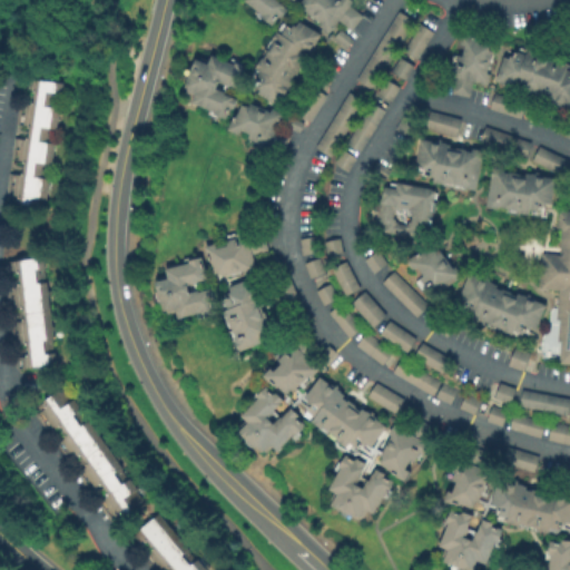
[(242,0),(259,15),(259,17),(271,25),(277,16),(279,17),(286,8),(275,0),(242,0)]
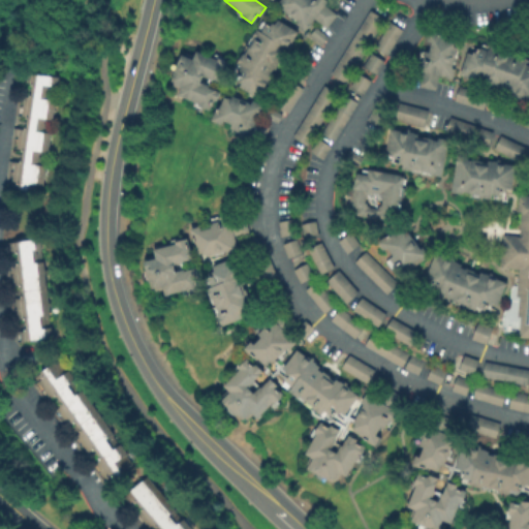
[(274,0),(325,0),(328,1),(324,4),(336,13),(325,27),(313,18),(304,30),(296,23),(297,21),(273,2),(274,0)]
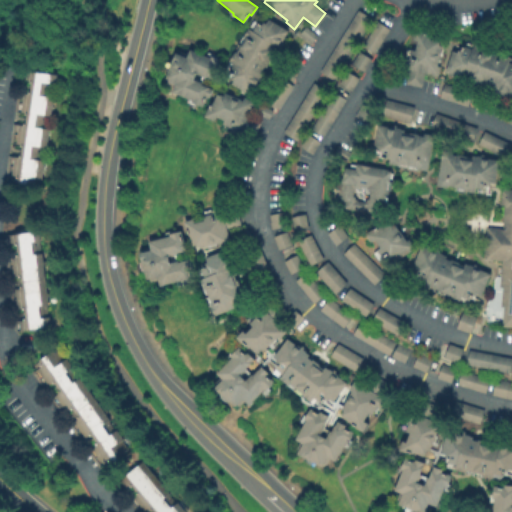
[(320,71),(331,78),(368,16),(357,9),(320,71)]
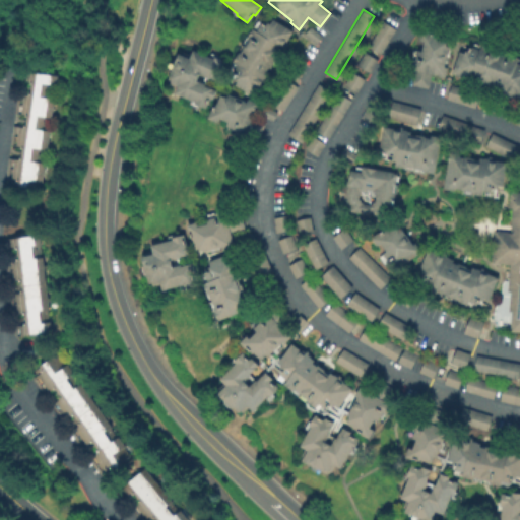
[(256,96),(234,84),(237,79),(233,77),(235,72),(231,70),(230,68),(233,62),(232,62),(252,27),(253,28),(257,20),(260,20),(265,23),(266,21),(269,22),(272,18),(294,30),(287,41),(290,43),(287,49),(283,47),(282,49),(281,48),(278,55),(276,54),(266,75),(269,78),(265,87),(261,85),(256,96)]
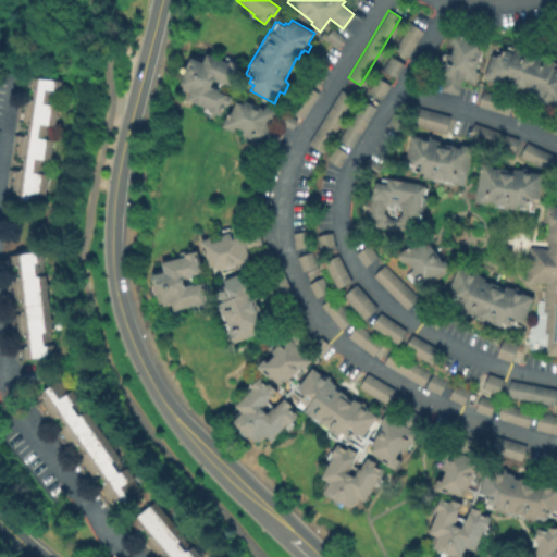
[(424,31),(408,57),(396,49),(412,23),(424,31)]
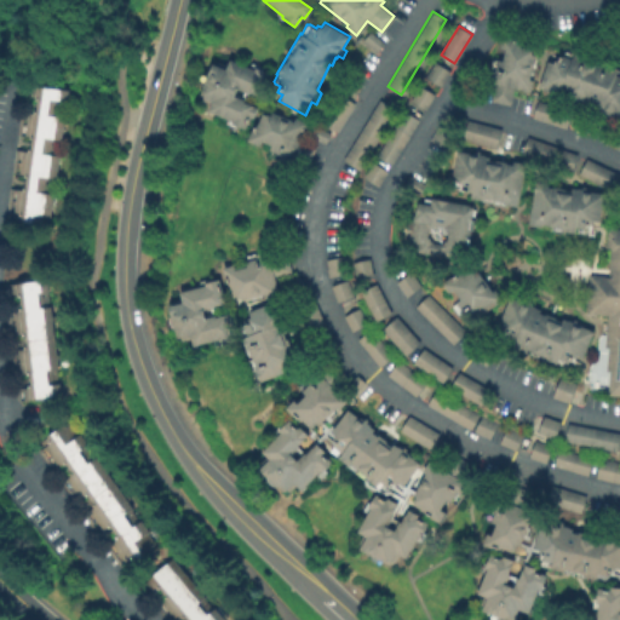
[(372,32),(386,42),(379,51),(365,40),(372,32)]
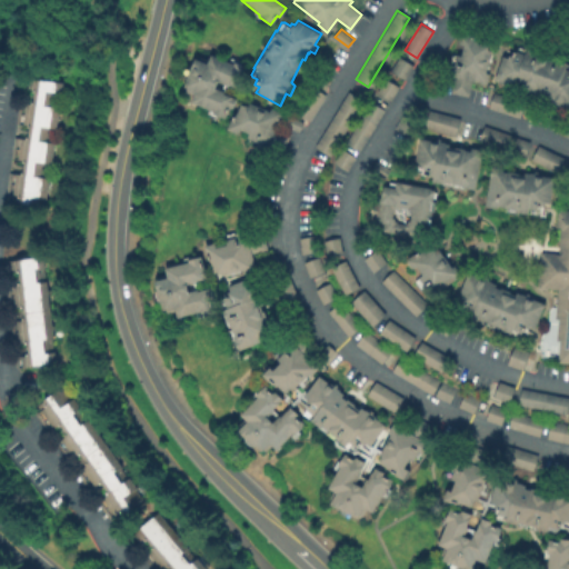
[(470,97),(451,93),(456,76),(448,75),(453,53),(458,55),(458,52),(462,53),(465,45),(460,43),(462,32),(477,36),(476,39),(490,42),(488,48),(492,49),(487,71),(491,72),(488,83),(475,81),(470,97)]
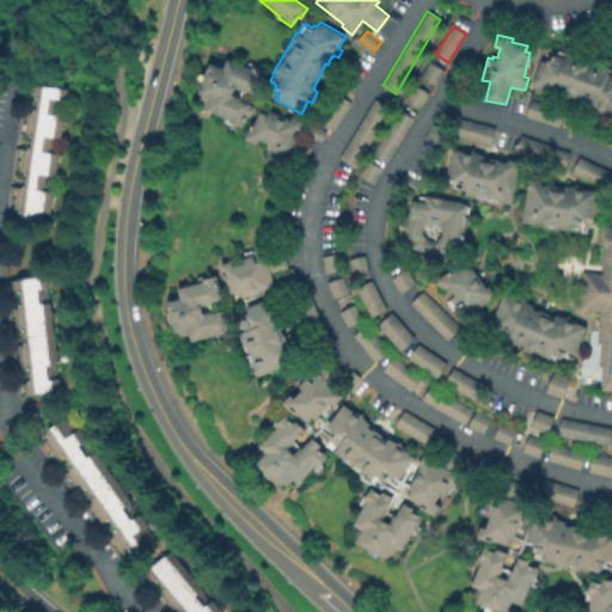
[(611,112),(587,104),(588,101),(585,99),(585,101),(571,97),(571,96),(565,93),(564,97),(546,91),(548,90),(534,86),(543,60),(549,62),(550,59),(552,60),(555,55),(565,59),(568,51),(611,66),(610,73),(611,73),(611,112)]
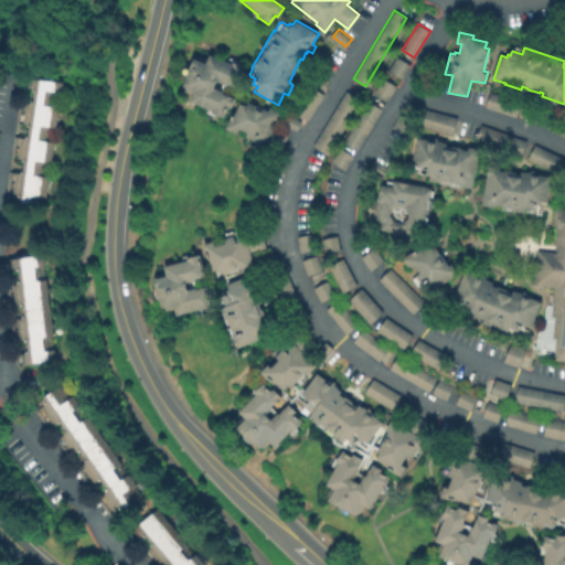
[(188,99),(191,94),(183,91),(184,88),(182,87),(185,80),(182,77),(191,56),(204,62),(208,53),(228,61),(228,60),(244,65),(234,87),(215,80),(213,86),(222,89),(221,92),(234,97),(230,107),(227,106),(223,116),(216,114),(214,117),(205,113),(208,107),(188,99)]
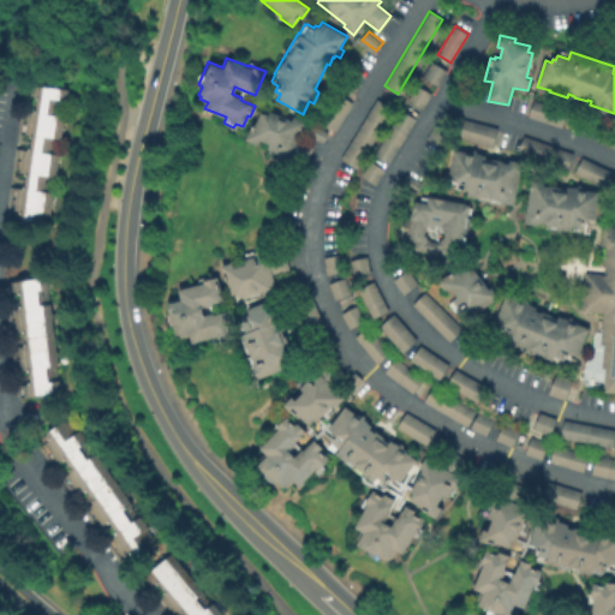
[(449,72),(440,87),(424,78),(434,63),(449,72)]
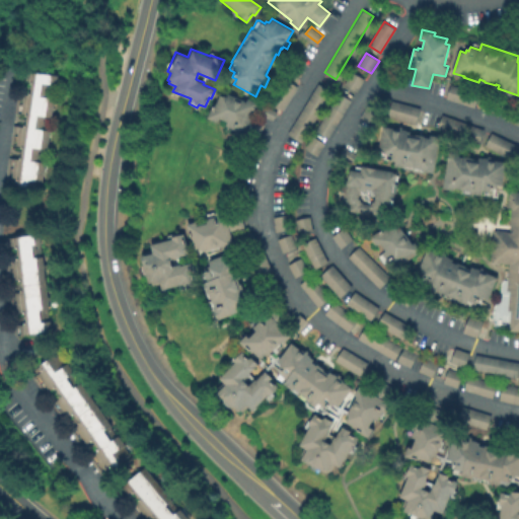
[(19,80),(20,69),(57,74),(41,189),(10,183),(11,179),(14,180),(14,178),(6,176),(9,157),(17,158),(18,146),(10,144),(13,125),(21,126),(23,114),(15,113),(17,92),(25,93),(27,82),(19,80)]
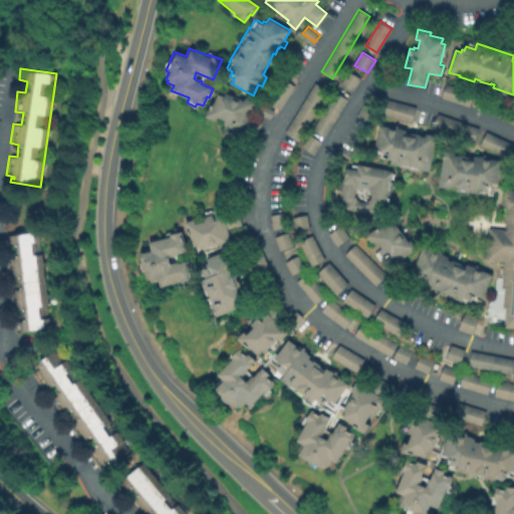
[(350,71),(362,78),(354,91),(342,84),(350,71)]
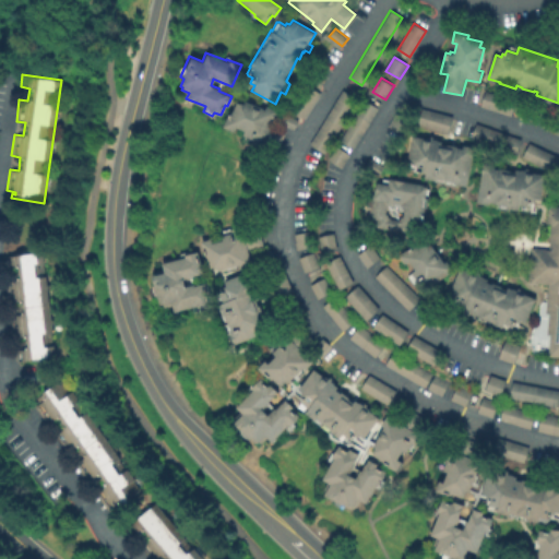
[(486,92),(516,102),(512,117),(482,107),(486,92)]
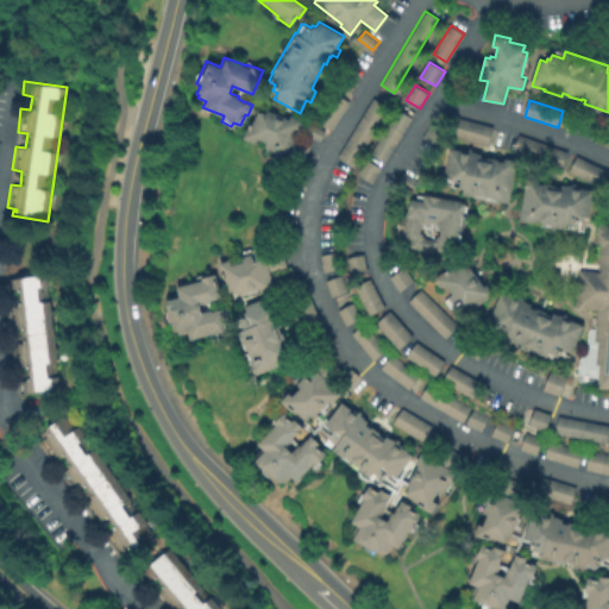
[(371,152),(399,108),(413,118),(385,162),(371,152)]
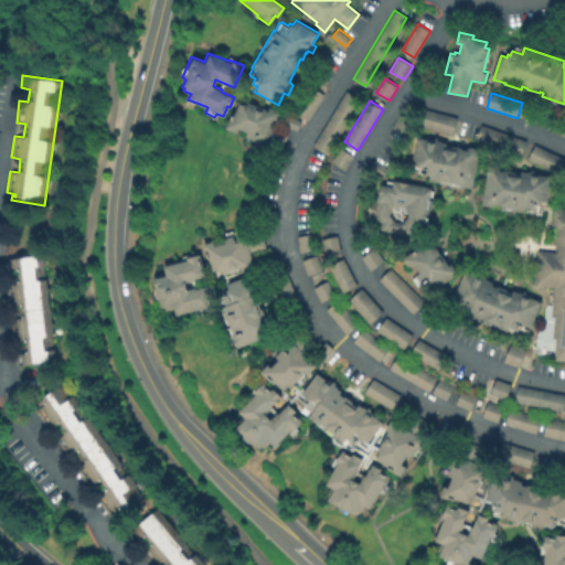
[(245,136),(247,131),(237,127),(235,131),(225,128),(228,119),(232,120),(238,102),(246,105),(247,102),(267,109),(268,107),(279,112),(274,127),(289,132),(283,150),(266,145),(264,148),(255,145),(254,146),(244,142),(246,137),(245,136)]
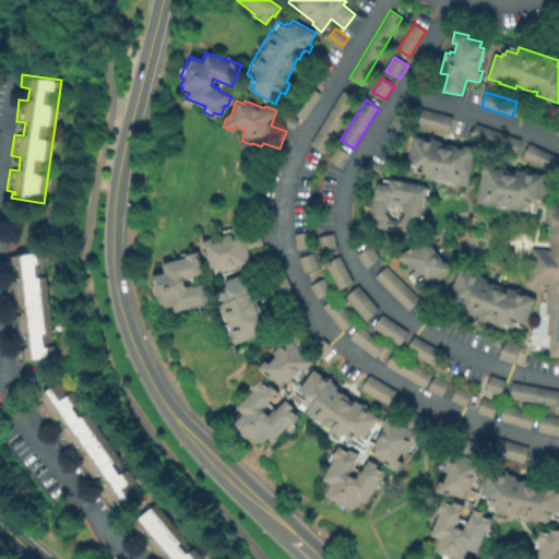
[(424,109),(454,118),(450,134),(418,127),(424,109)]
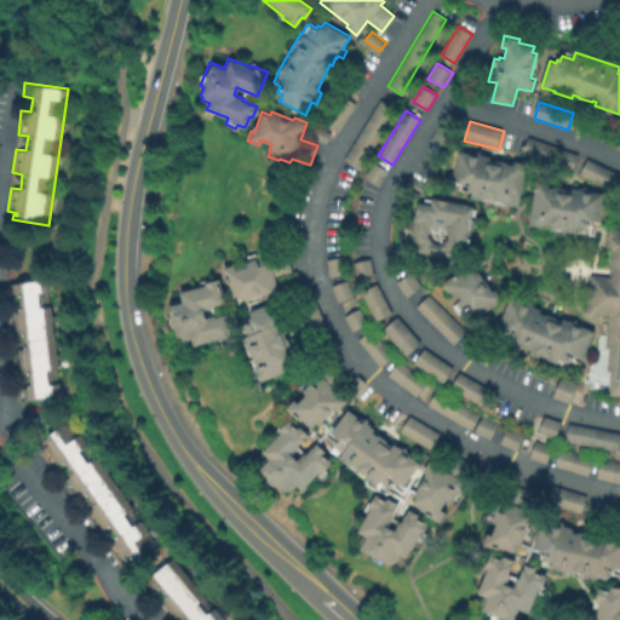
[(310,136),(314,126),(331,133),(327,143),(310,136)]
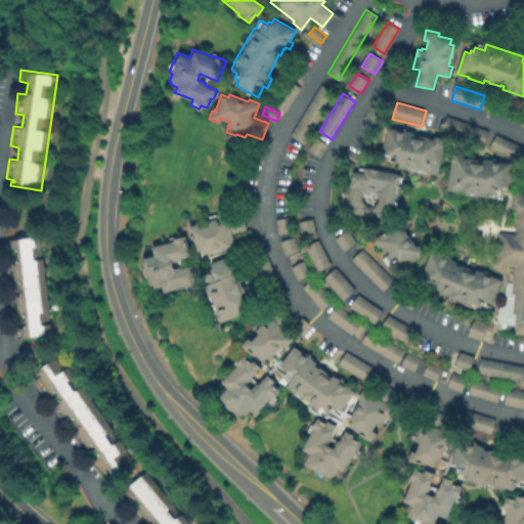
[(447,116),(489,132),(484,145),(442,129),(447,116)]
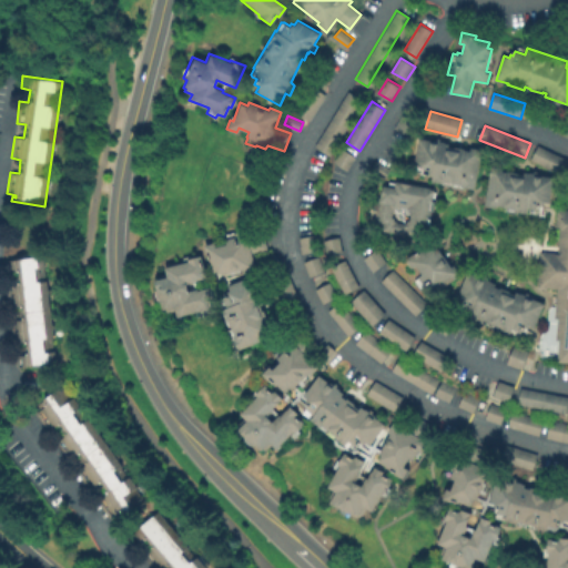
[(475,190),(432,182),(433,176),(419,174),(421,170),(414,169),(419,139),(449,143),(449,145),(465,148),(464,150),(470,151),(470,148),(482,149),(475,190)]
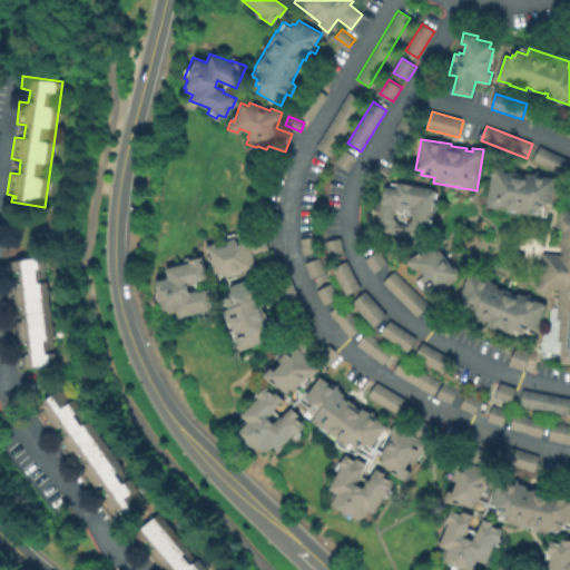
[(541,146),(569,161),(562,175),(533,160),(541,146)]
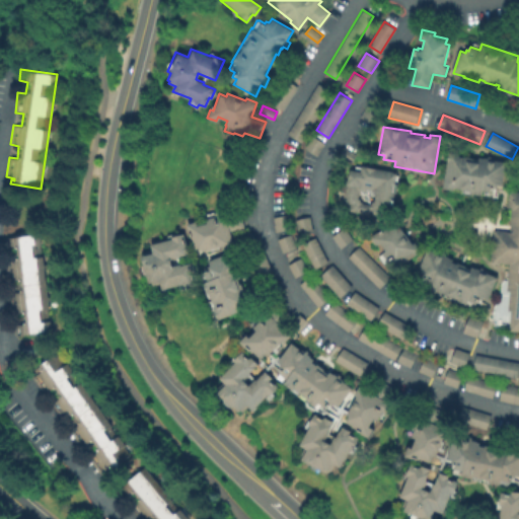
[(318,156),(305,148),(313,135),(326,143),(318,156)]
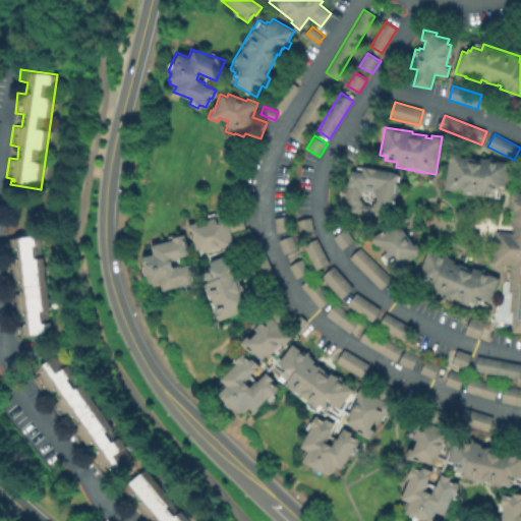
[(509,164),(505,187),(500,186),(500,188),(497,188),(495,196),(493,197),(445,189),(452,153),(462,155),(462,157),(481,161),(481,159),(509,164)]
